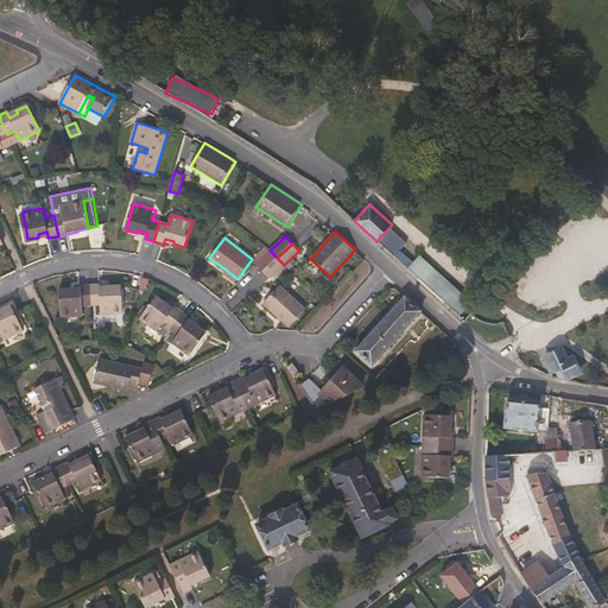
[(255,265),(266,254),(264,251),(255,259),(257,260),(254,263),(255,265)]
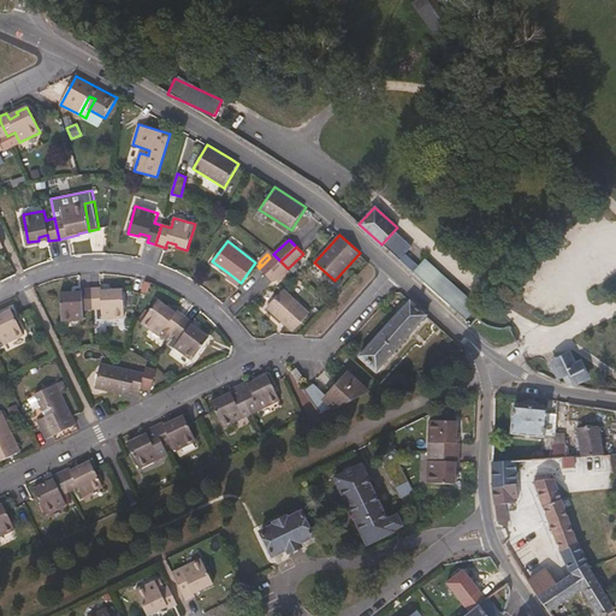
[(266,276),(280,261),(273,254),(270,258),(259,268),(266,276)]
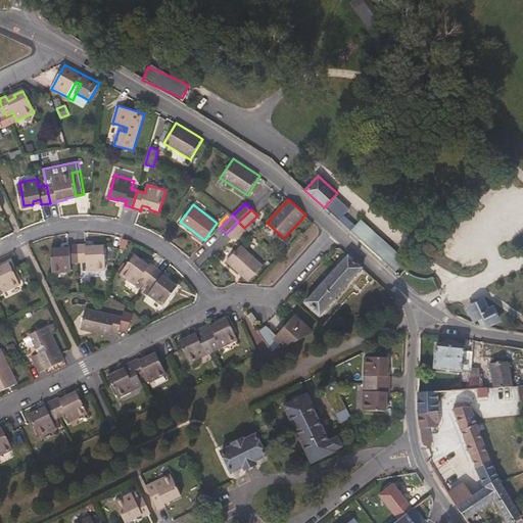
[(236,236),(244,228),(238,222),(226,234),(232,240),(236,236)]
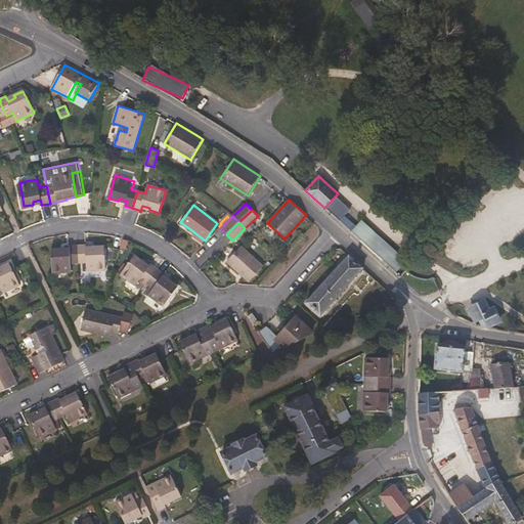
[(239,239),(248,230),(245,228),(236,236),(239,239)]
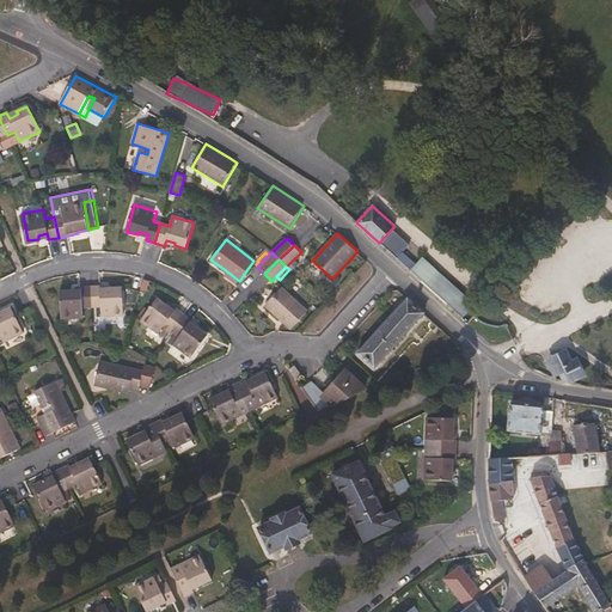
[(239,281),(227,271),(225,274),(227,277),(230,277),(237,283),(239,281)]
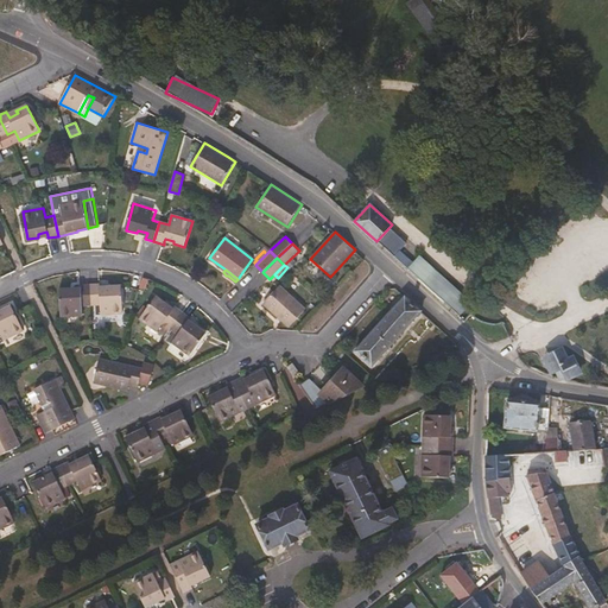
[(92,305),(90,284),(81,285),(81,287),(81,291),(71,292),(71,287),(59,289),(61,316),(83,315),(83,305),(92,305)]
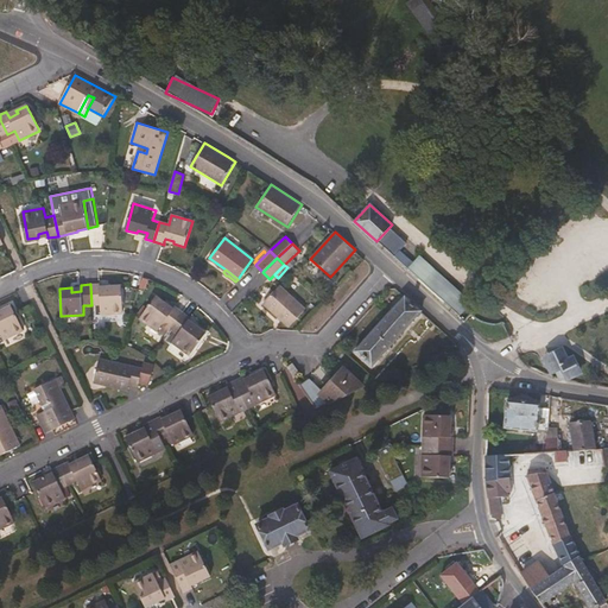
[(124,314),(122,285),(109,286),(109,290),(101,291),(101,286),(101,284),(90,284),(92,305),(101,304),(101,314),(124,314)]
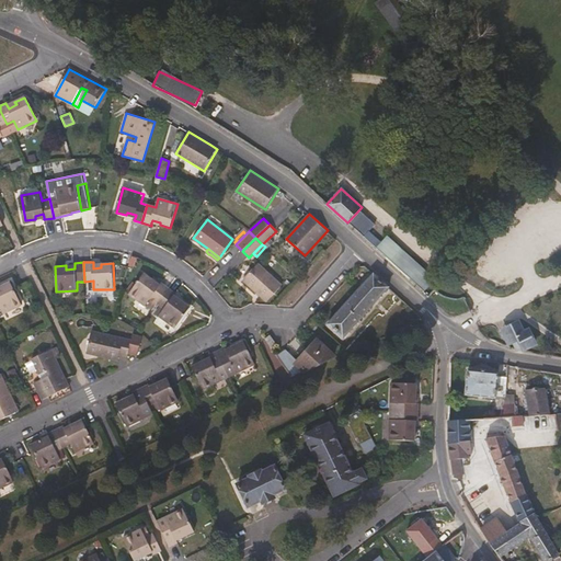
[(267,301),(282,285),(259,264),(243,281),(267,301)]
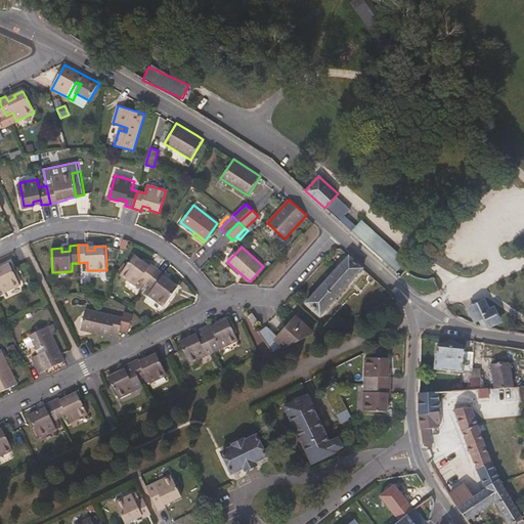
[(147,284),(158,269),(150,264),(148,268),(141,263),(143,261),(135,255),(121,275),(135,286),(137,286),(142,291),(147,284)]
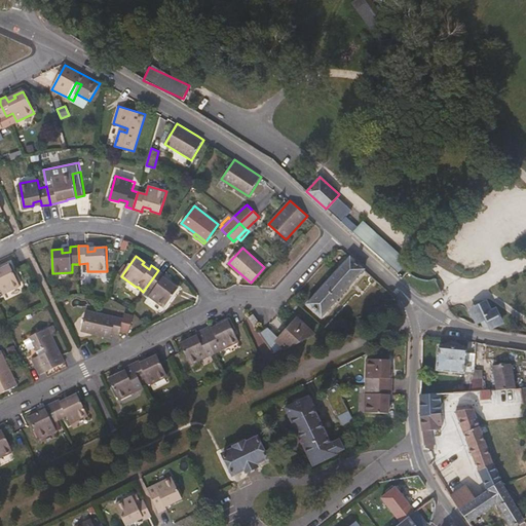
[(322,316),(365,269),(350,256),(307,304),(322,316)]
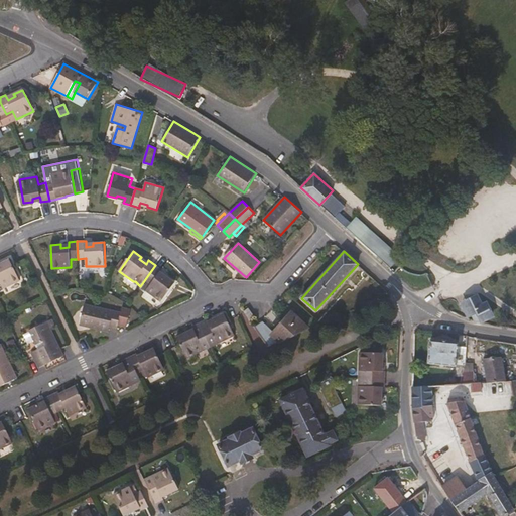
[(148,260),(142,255),(141,257),(139,259),(146,264),(148,260)]
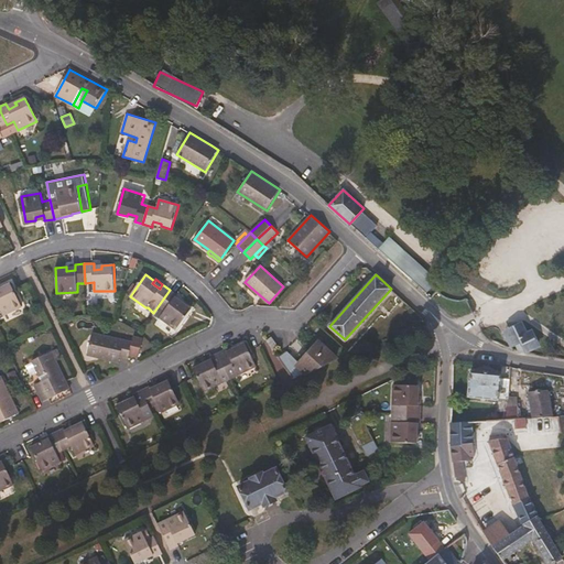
[(23,306),(11,283),(1,289),(2,291),(0,291),(0,306),(0,307),(4,315),(23,306)]
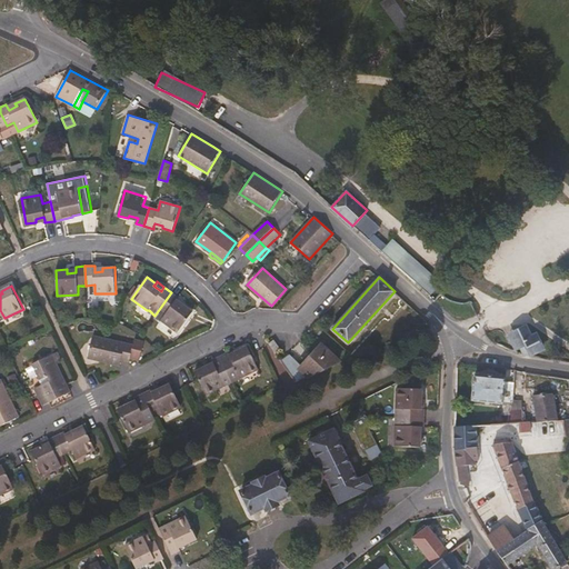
[(178,333),(195,311),(185,305),(182,307),(176,302),(178,299),(179,298),(171,292),(160,308),(167,312),(161,321),(178,333)]
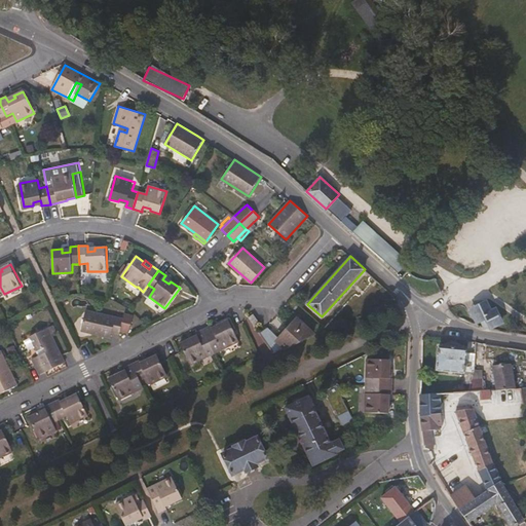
[(334,310),(348,328),(371,309),(355,292),(334,310)]
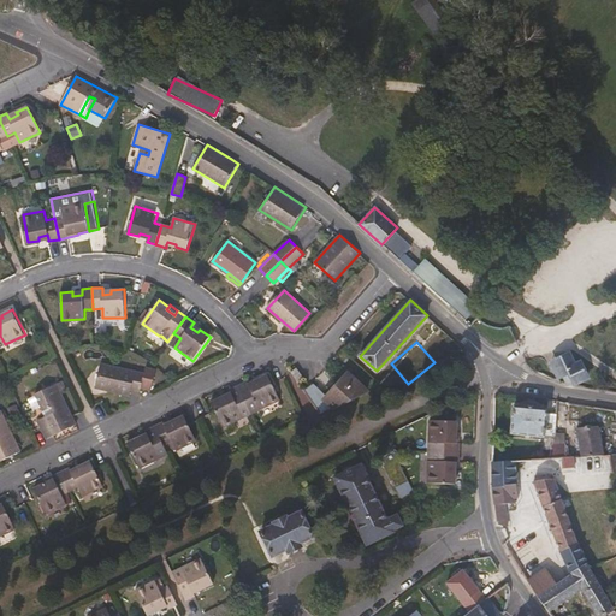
[(575,366),(569,354),(566,355),(563,354),(561,354),(557,356),(557,360),(550,363),(556,375),(561,373),(567,369),(574,383),(575,384),(587,377),(580,362),(575,366)]
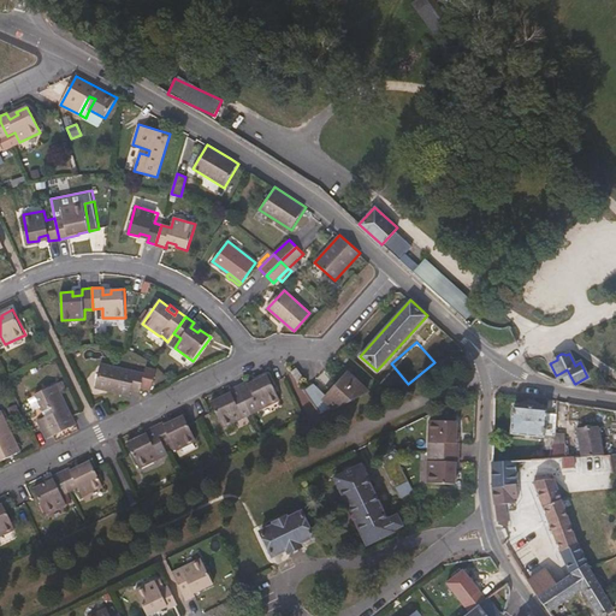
[(152,389),(155,368),(146,366),(144,372),(101,363),(96,388),(130,395),(130,390),(140,392),(141,386),(152,389)]
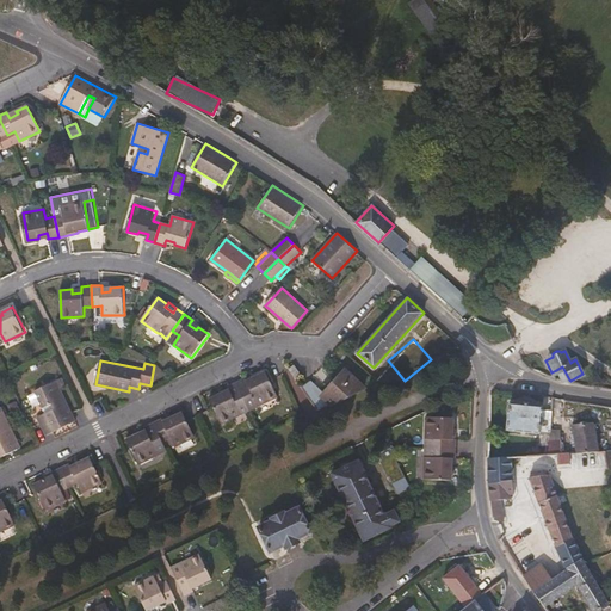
[(295,382),(303,376),(295,364),(288,370),(295,382)]
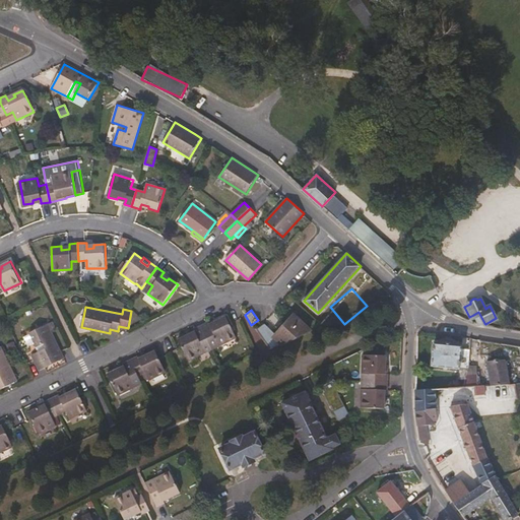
[(484,323),(478,312),(473,315),(475,317),(469,320),(474,323),(477,324),(486,325),(485,324),(484,323)]
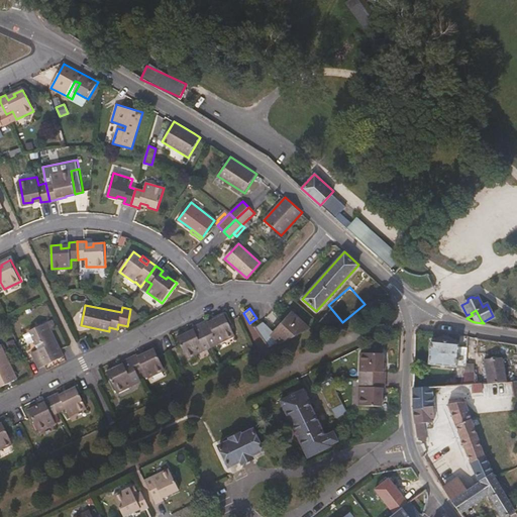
[(308,328),(292,313),(279,327),(272,334),(279,342),(308,328)]
